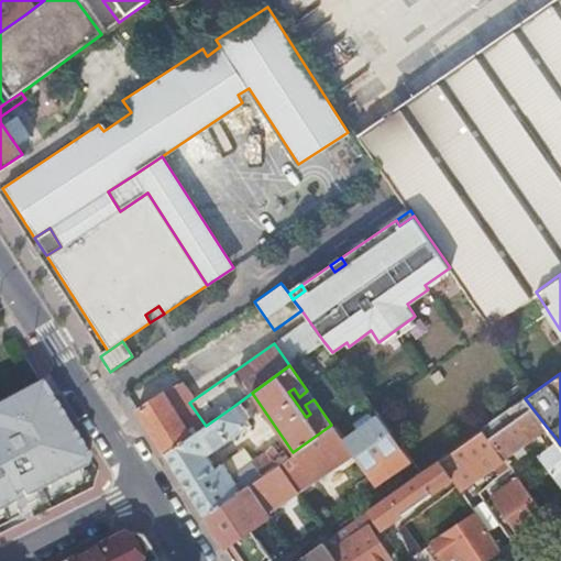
[(206,426),(189,403),(183,393),(187,389),(182,382),(164,394),(163,392),(134,410),(164,455),(165,455),(206,426)]
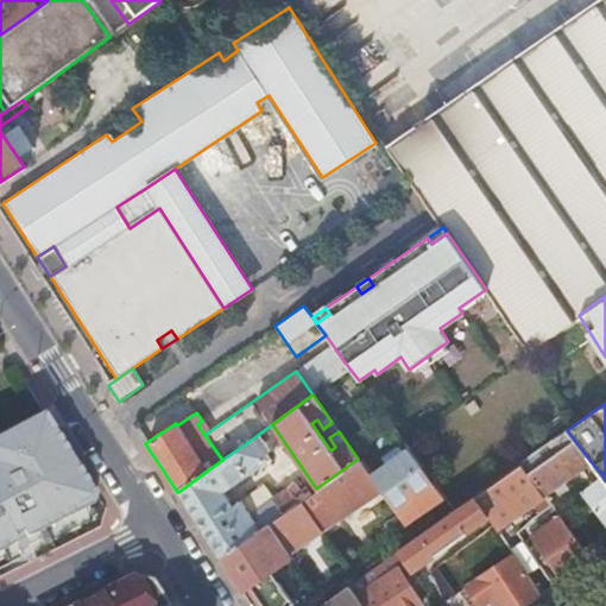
[(591,461),(567,430),(551,441),(559,450),(543,461),(537,452),(521,462),(538,486),(543,494),(591,461)]
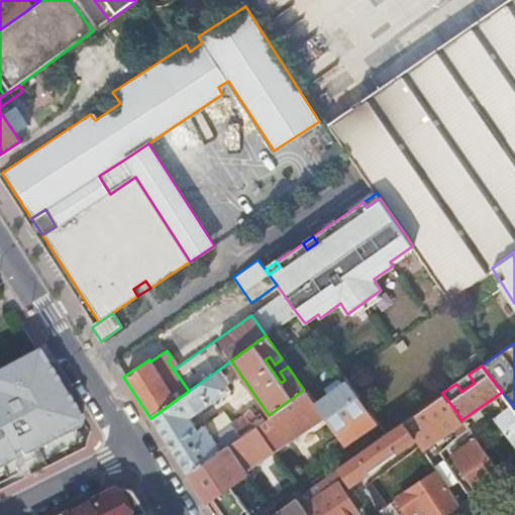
[(255,425),(259,422),(249,409),(211,437),(204,427),(198,431),(189,418),(233,386),(230,382),(225,385),(216,372),(189,391),(151,418),(187,474),(255,425)]
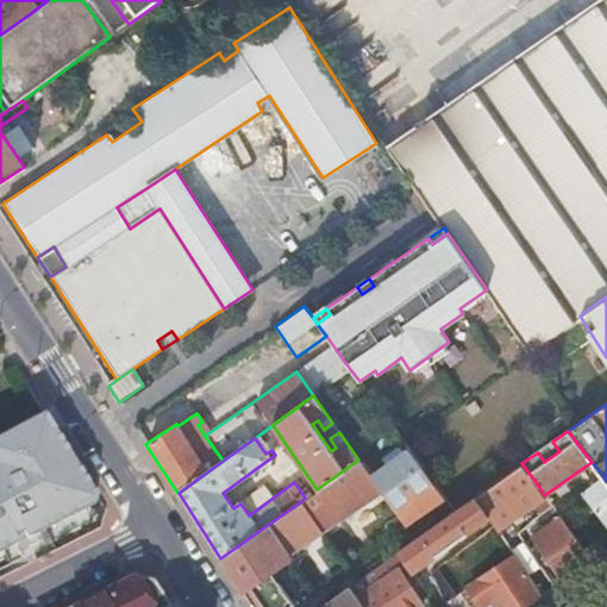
[(407,449),(369,476),(405,526),(443,498),(407,449)]
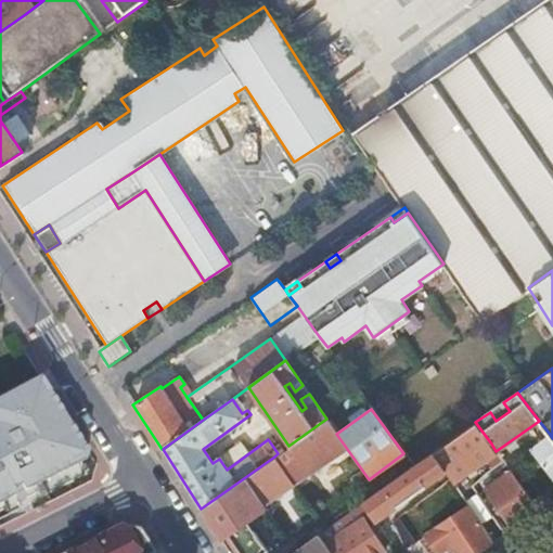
[(278,453),(274,457),(292,481),(306,473),(307,474),(345,446),(336,434),(326,419),(288,446),(278,453)]
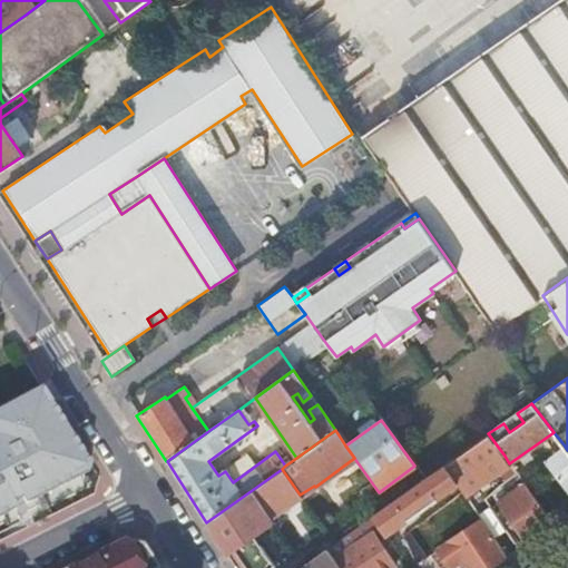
[(505,456),(488,433),(442,466),(460,492),(462,495),(476,485),(487,477),(500,468),(496,462),(505,456)]
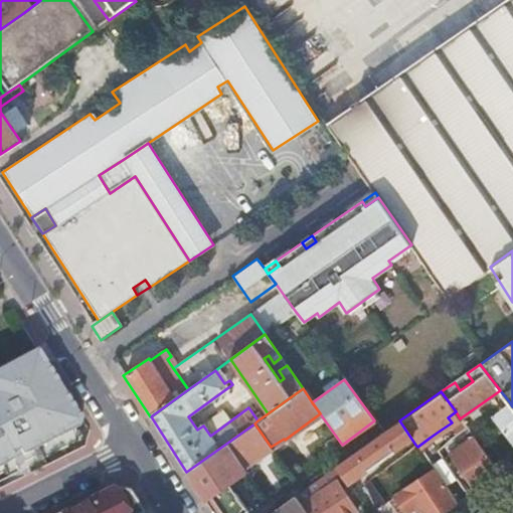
[(88,429),(68,398),(0,437),(0,485),(84,444),(88,429)]
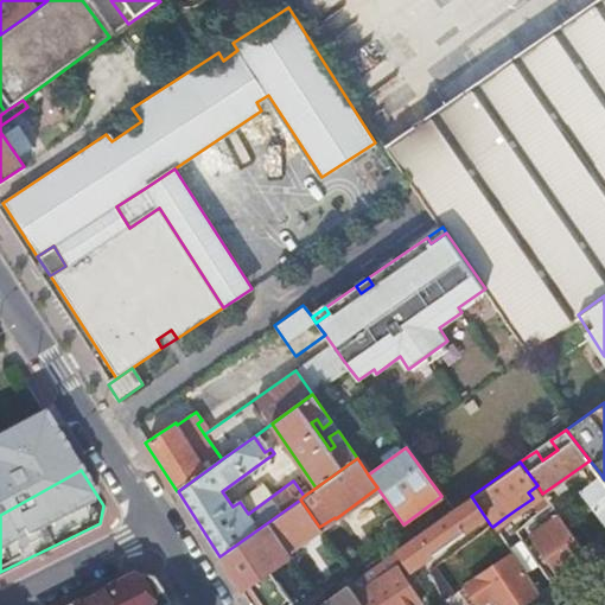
[(604,479),(600,473),(580,489),(604,521),(604,479)]
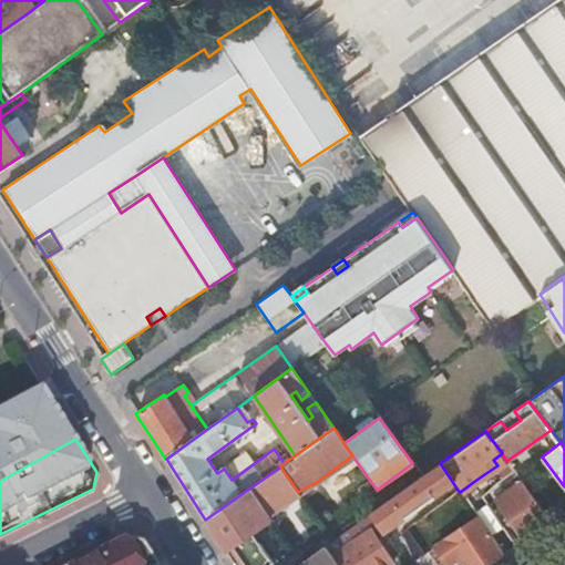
[(458,490),(440,463),(421,476),(371,512),(384,532),(394,525),(447,488),(451,494),(458,490)]
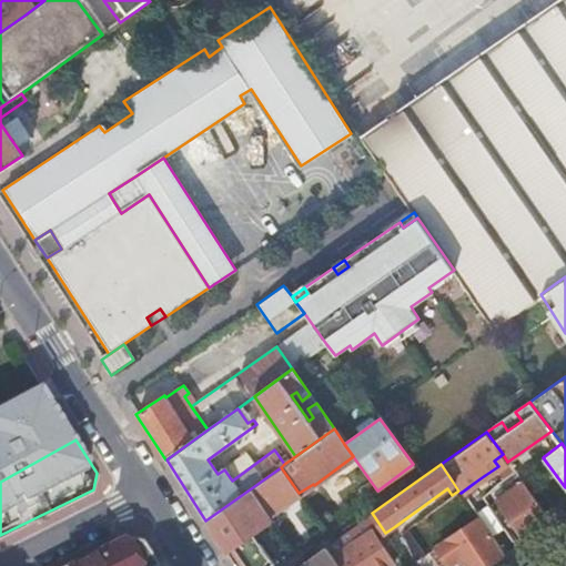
[(299,493),(281,467),(205,521),(226,553),(231,549),(241,565),(271,565),(273,565),(259,545),(256,544),(255,544),(254,544),(252,545),(246,537),(269,522),(265,517),(299,493)]
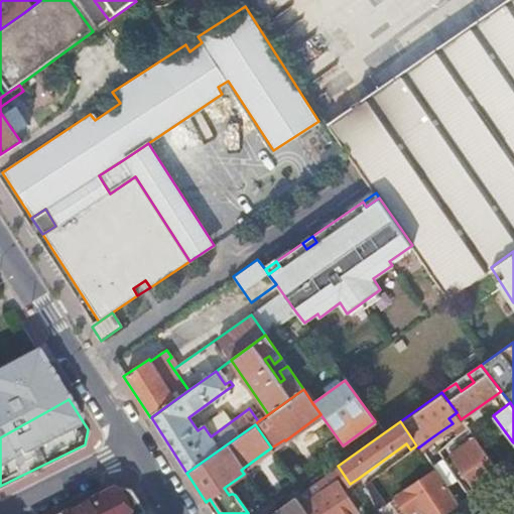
[(444,438),(440,431),(430,438),(434,445),(444,438)]
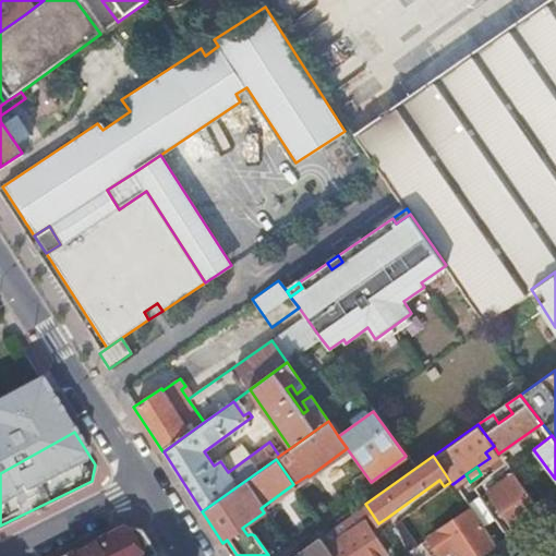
[(542,514),(508,467),(502,472),(505,476),(485,490),(515,531),(542,514)]
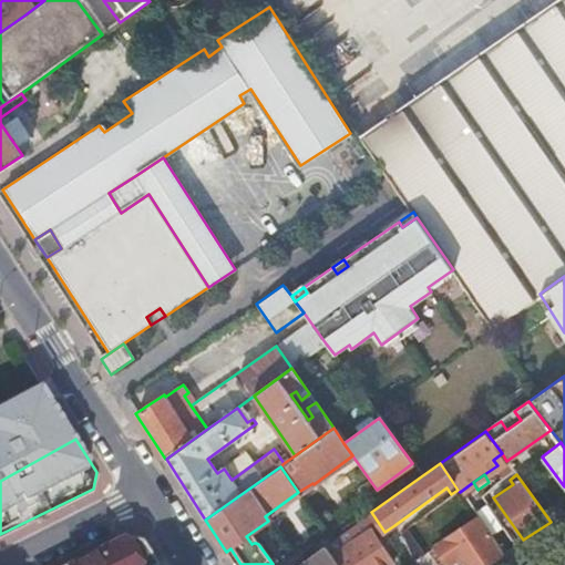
[(481,495),(469,505),(476,516),(484,528),(496,519),(481,495)]
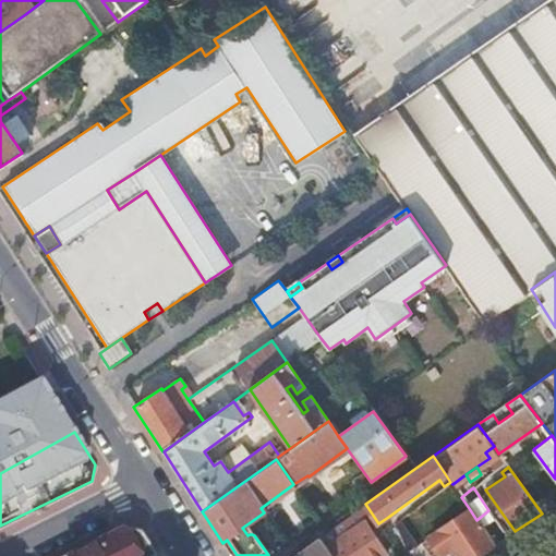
[(455,555),(478,555),(494,545),(476,520),(469,508),(427,538),(439,555),(450,547),(455,555)]
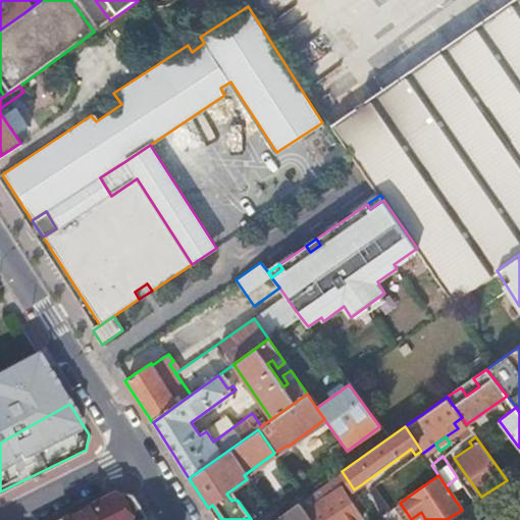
[(331,487),(327,481),(309,495),(315,505),(305,512),(310,519),(353,519),(360,515),(341,486),(330,494),(327,489),(331,487)]
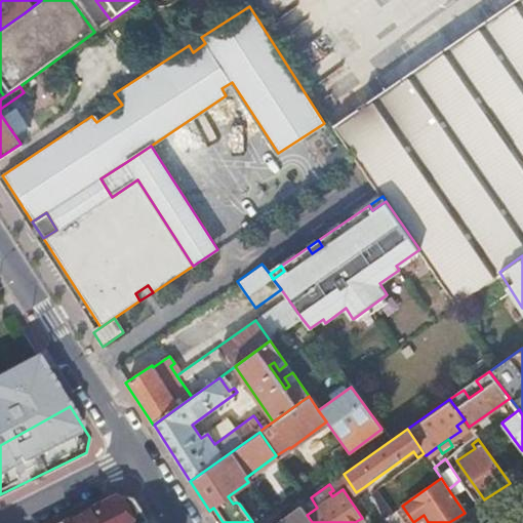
[(375,499),(365,486),(356,492),(365,506),(375,499)]
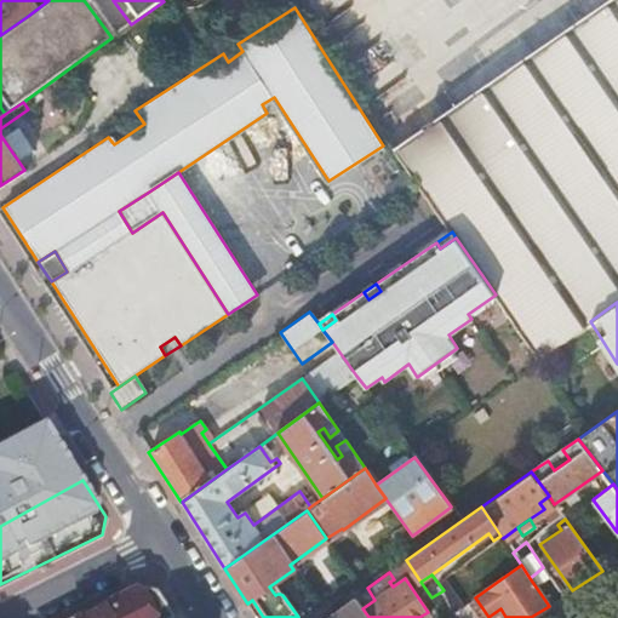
[(133,584),(69,617),(70,617),(155,617),(166,612),(152,589),(133,584)]
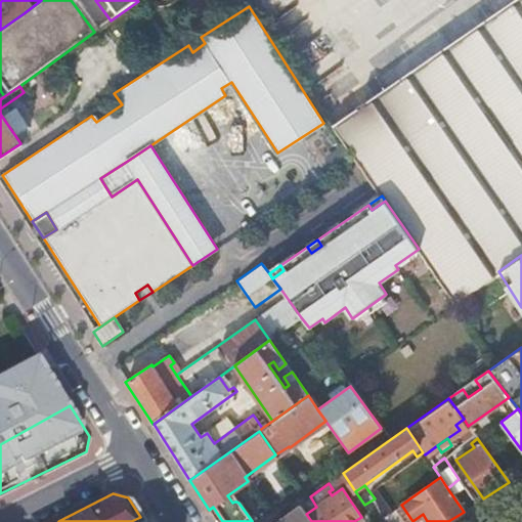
[(299,505),(274,521),(311,521),(306,514),(299,505)]
